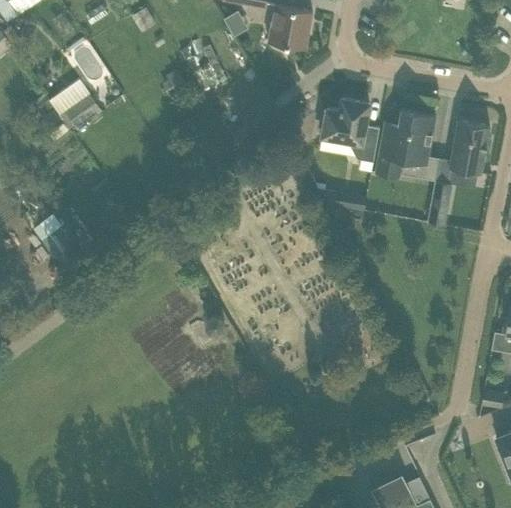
[(218,0),(223,1),(266,8),(267,0),(218,0)]
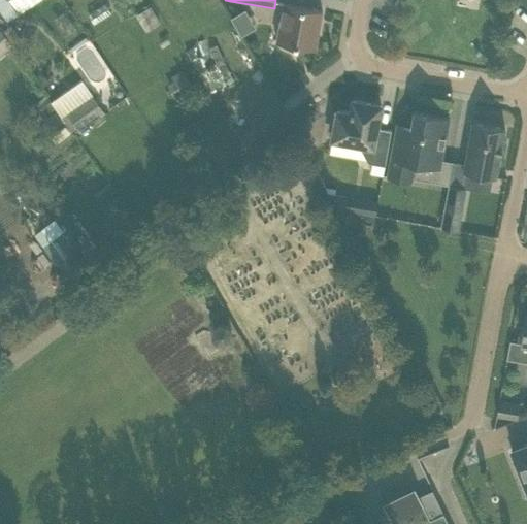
[(287,52),(303,55),(304,51),(317,53),(323,14),(283,7),(275,44),(288,46),(287,52)]
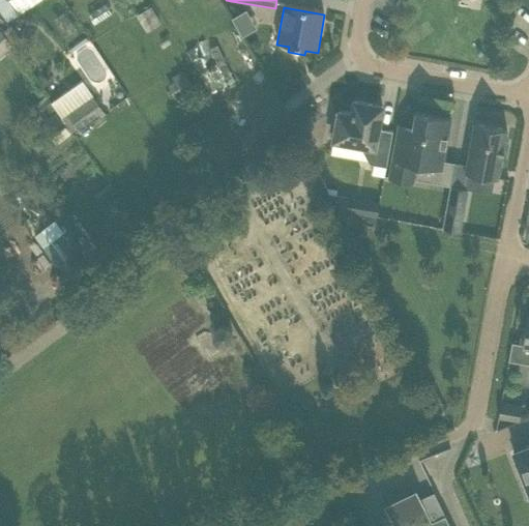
[(247,11),(235,21),(247,37),(260,29),(247,11)]
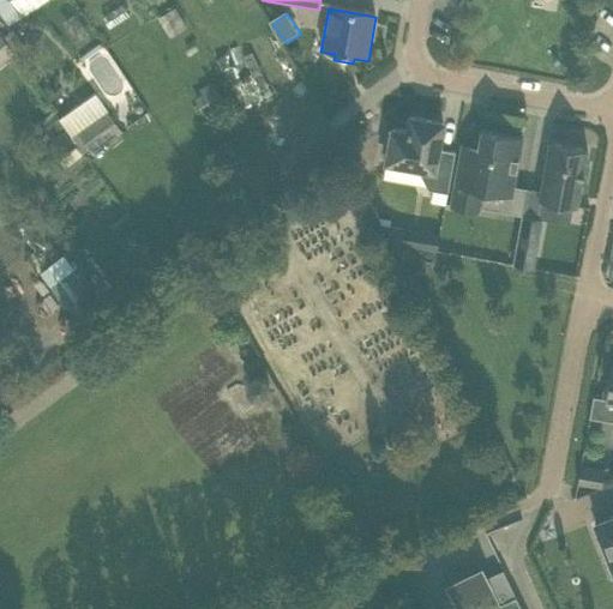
[(0,40),(0,68),(18,58),(4,37),(0,40)]
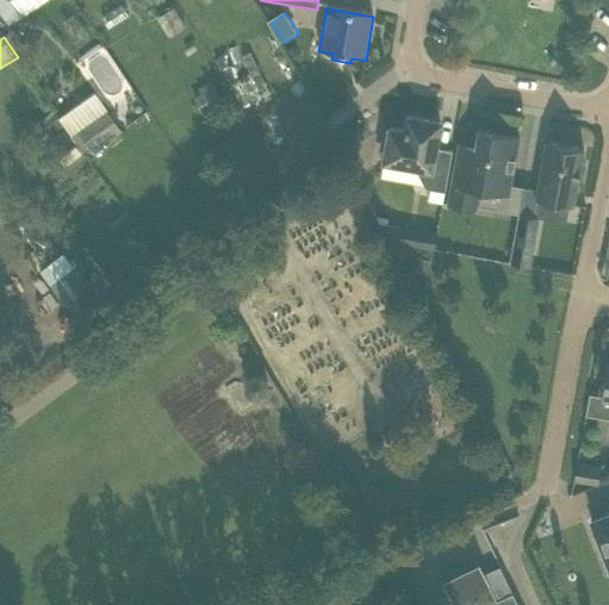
[(125,129),(149,112),(105,50),(81,67),(125,129)]
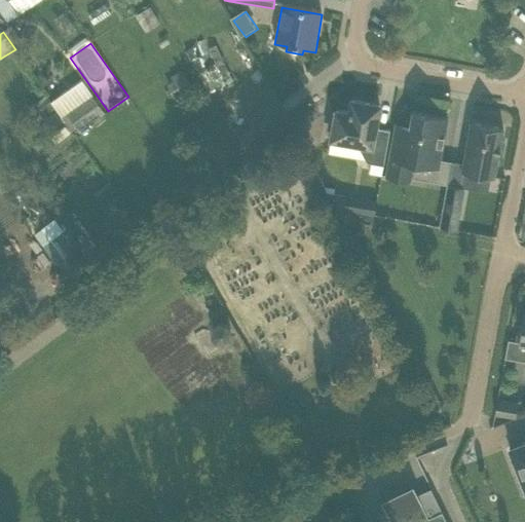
[(174,83),(167,87),(174,100),(192,90),(183,73),(171,79),(174,83)]
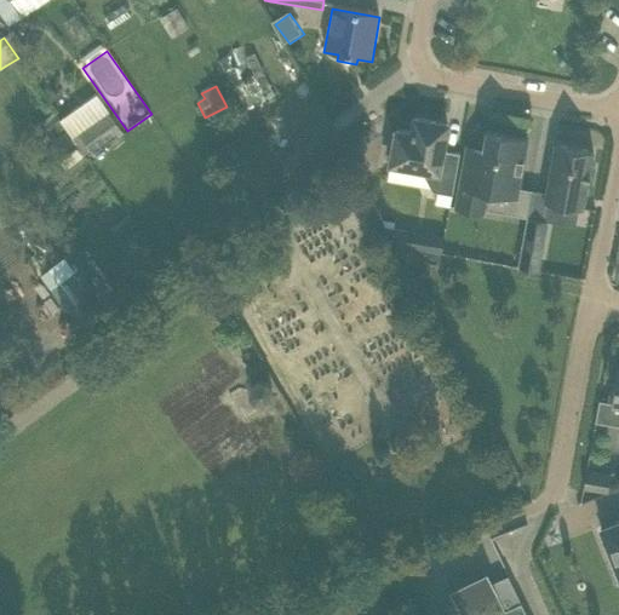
[(80,134),(81,137),(92,153),(122,133),(109,114),(80,134)]
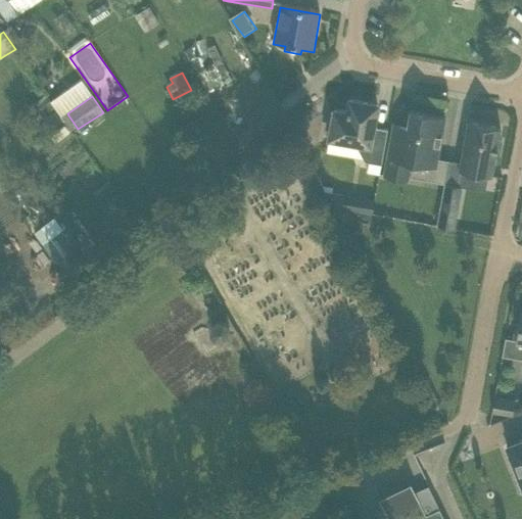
[(374,130),(378,108),(350,103),(347,115),(335,113),(331,134),(329,133),(327,142),(359,147),(359,151),(366,163),(382,167),(388,133),(374,130)]
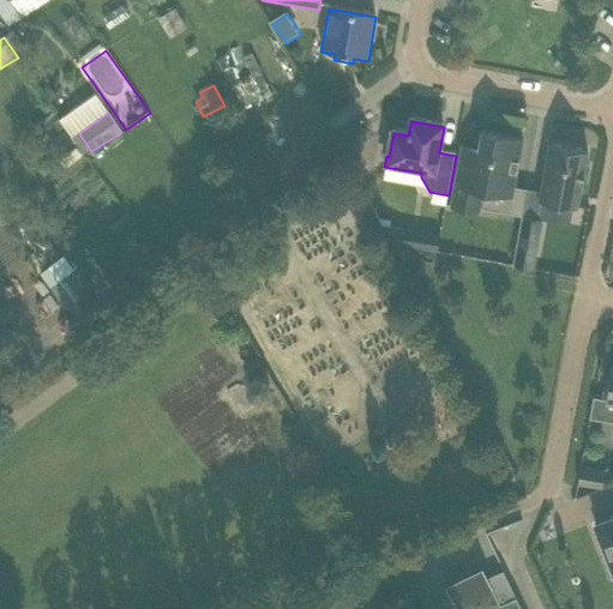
[(451,210),(480,215),(484,193),(512,198),(523,142),(482,133),(479,152),(463,150),(451,210)]
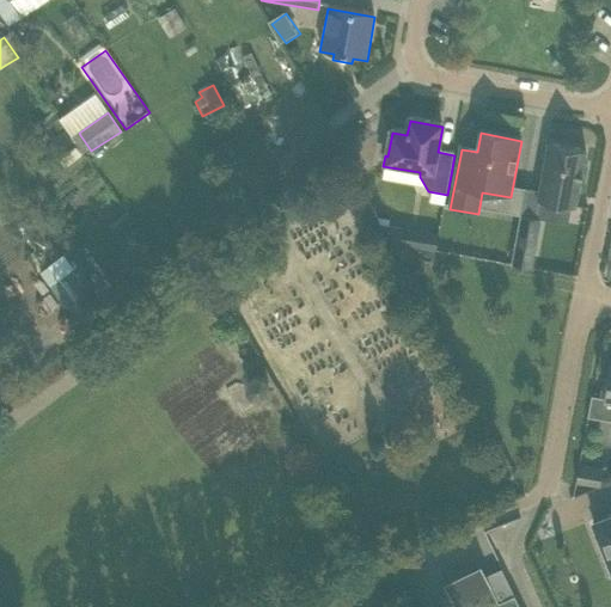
[(537,203),(543,204),(575,209),(579,184),(584,185),(586,169),(582,167),(585,153),(548,146),(537,203)]
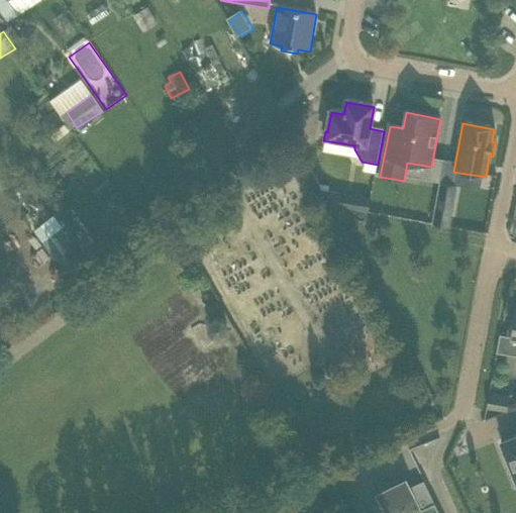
[(244,129),(235,135),(239,143),(249,137),(244,129)]
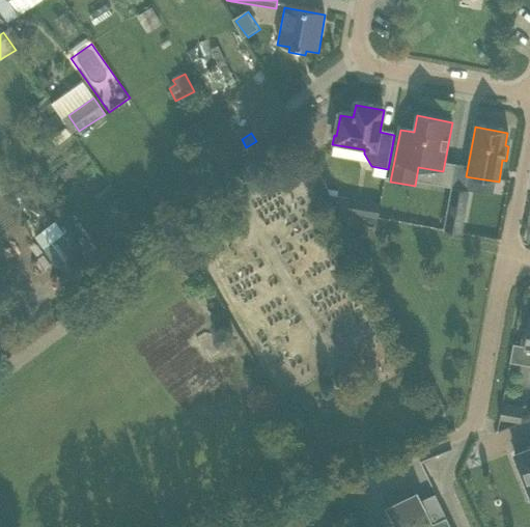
[(444,231),(463,234),(470,192),(451,189),(444,231)]
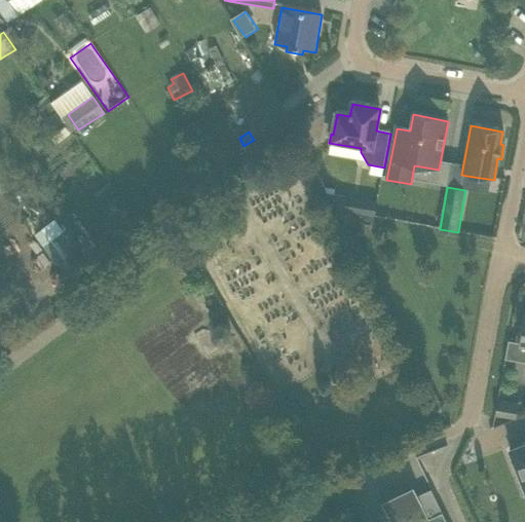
[(329,197),(336,211),(351,214),(353,200),(329,197)]
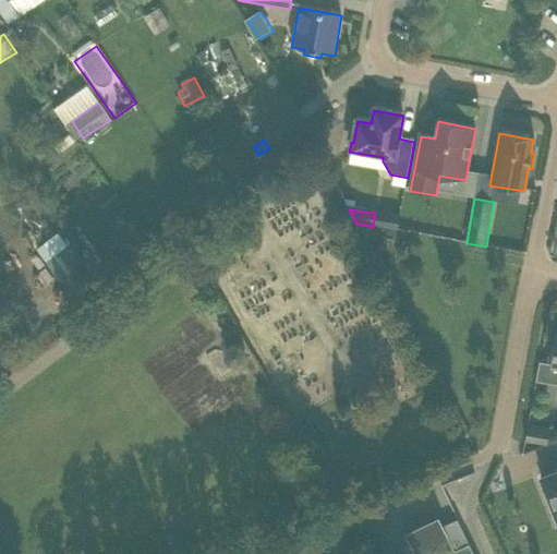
[(380,251),(392,253),(394,242),(383,240),(380,251)]
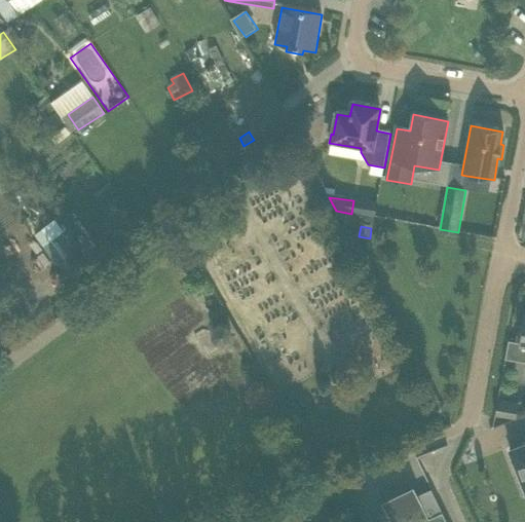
[(61,237),(45,250),(59,266),(74,255),(61,237)]
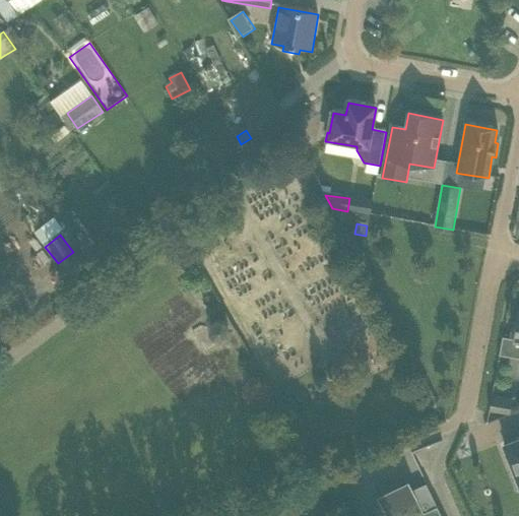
[(490,412),(507,415),(510,415),(513,402),(493,398),(490,412)]
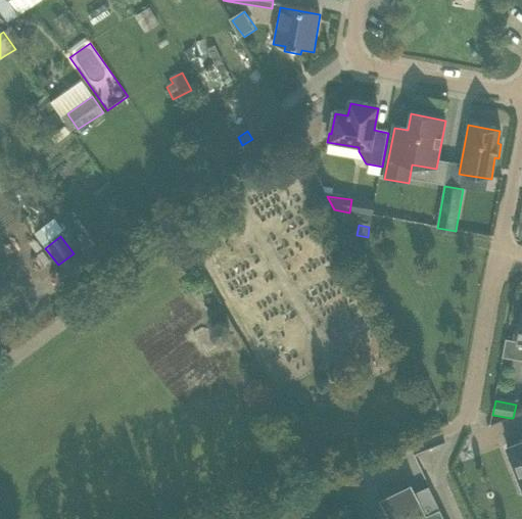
[(521,441),(507,449),(521,487),(521,441)]
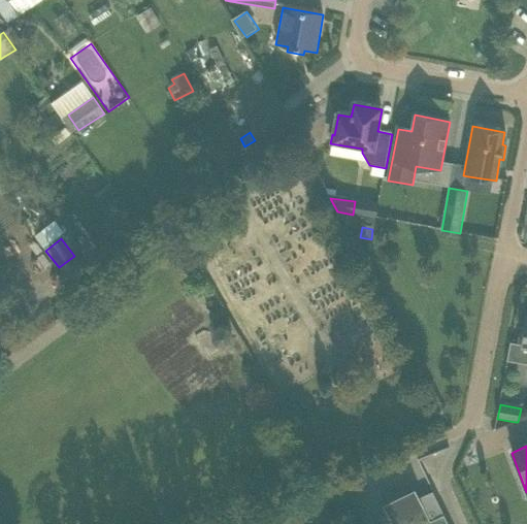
[(430,523),(415,490),(383,505),(391,523),(447,523),(443,516),(430,523)]
